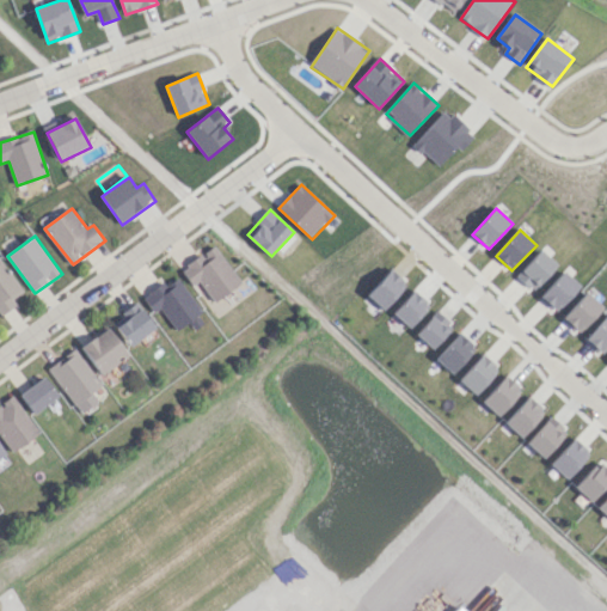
[(201,282),(216,304),(244,283),(216,246),(183,270),(195,287),(201,282)]
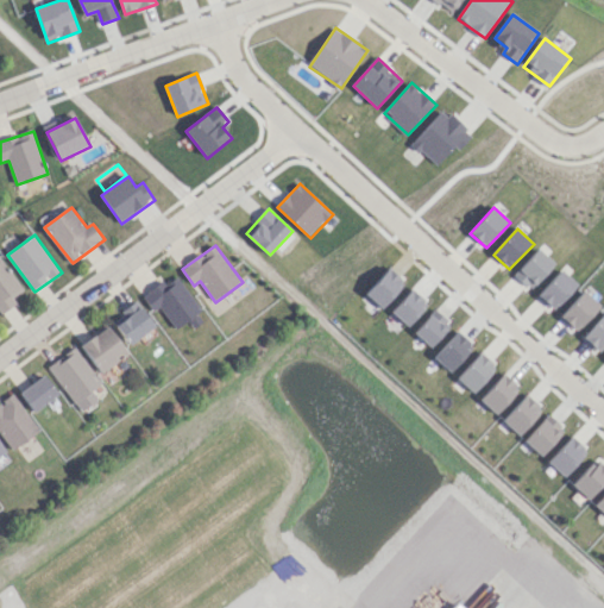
[(516,275),(532,290),(557,264),(540,249),(516,275)]
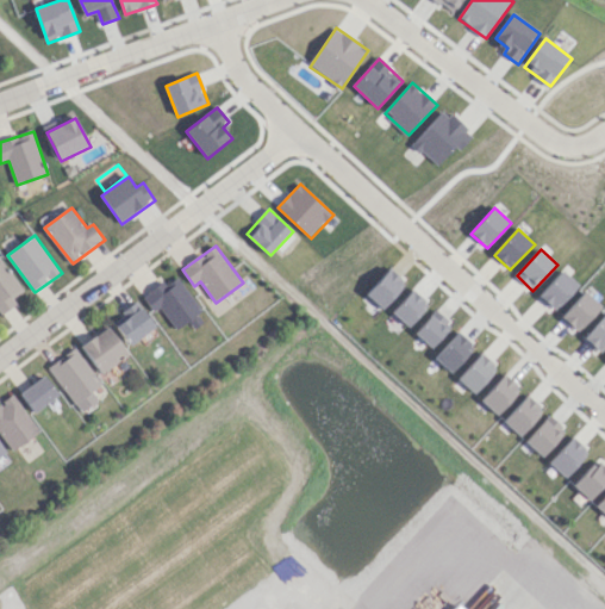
[(25,292),(0,259),(0,310),(4,315),(18,304),(16,300),(25,292)]
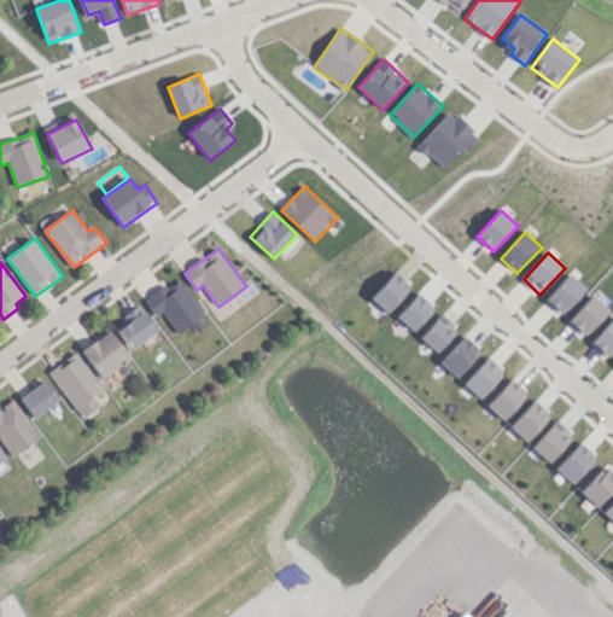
[(390,315),(413,286),(396,272),(372,301),(390,315)]
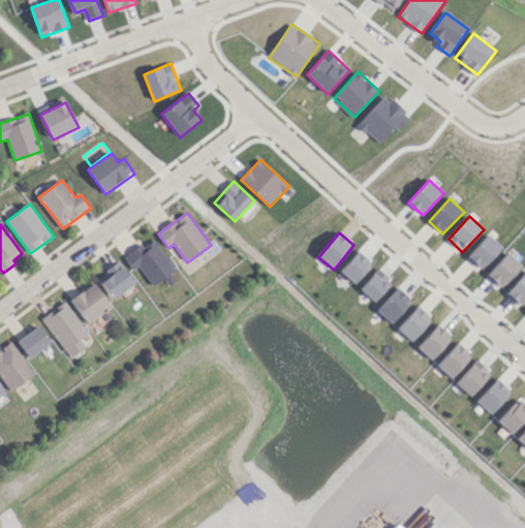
[(468,258),(482,271),(503,248),(489,235),(468,258)]
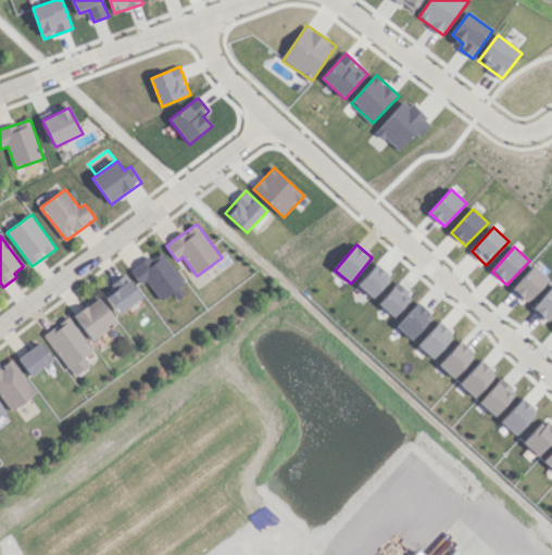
[(162,301),(186,286),(164,253),(150,262),(148,260),(132,270),(141,286),(148,280),(162,301)]
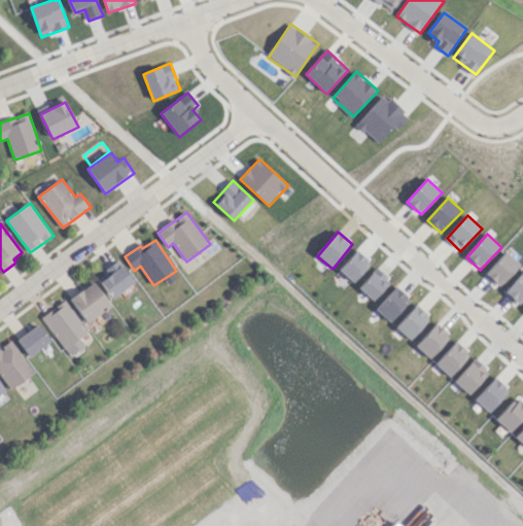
[(486,275),(500,288),(521,266),(508,252),(486,275)]
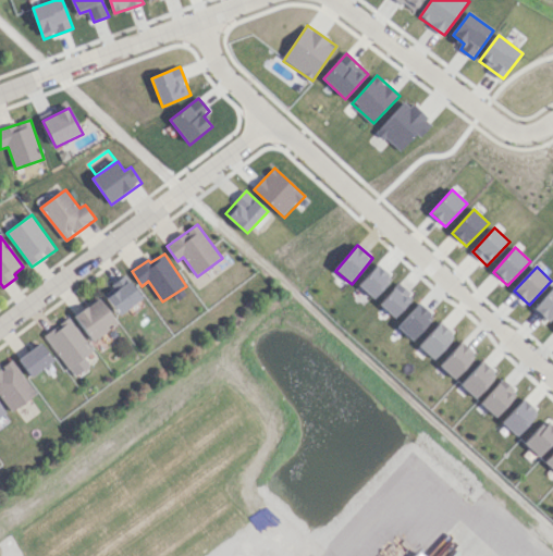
[(144,299),(126,278),(105,295),(121,317),(144,299)]
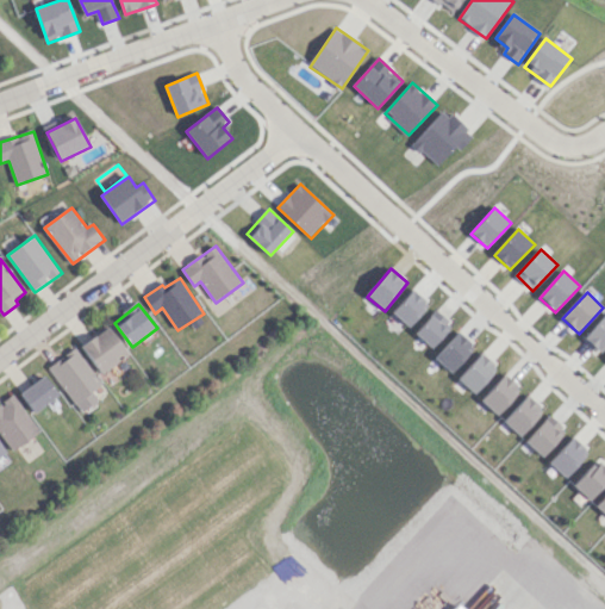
[(451,328),(435,314),(417,334),(432,348),(451,328)]
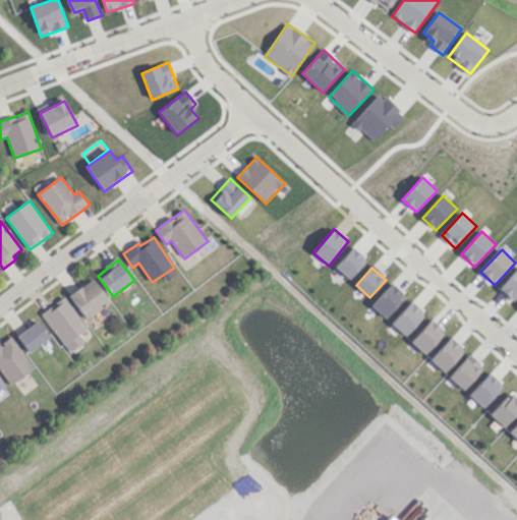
[(500,291),(514,303),(516,300),(516,273),(500,291)]
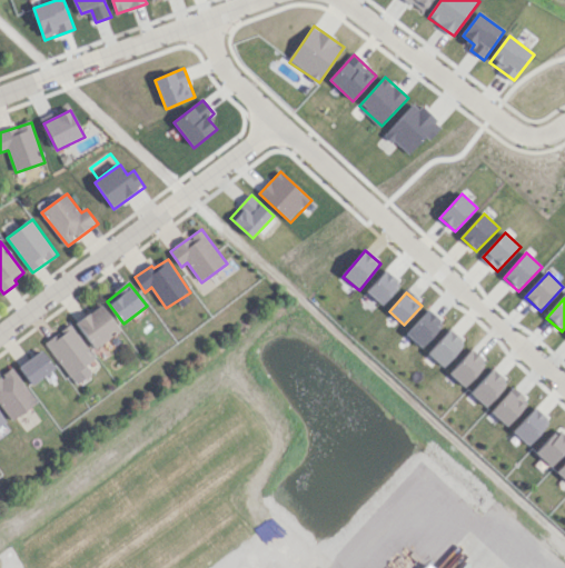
[(78,321),(93,349),(120,334),(105,306),(78,321)]
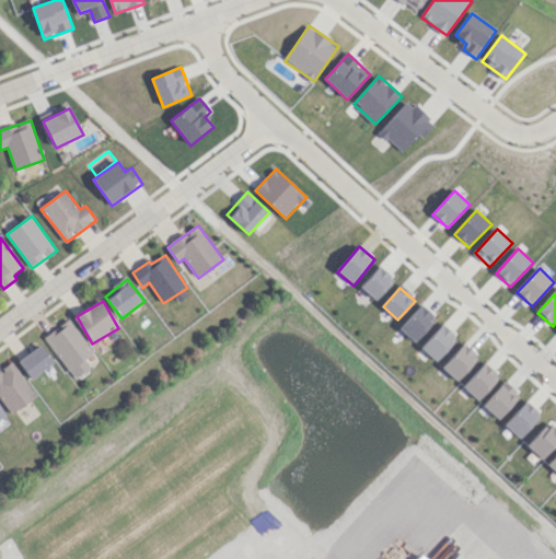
[(423,306),(401,327),(415,342),(438,322),(423,306)]
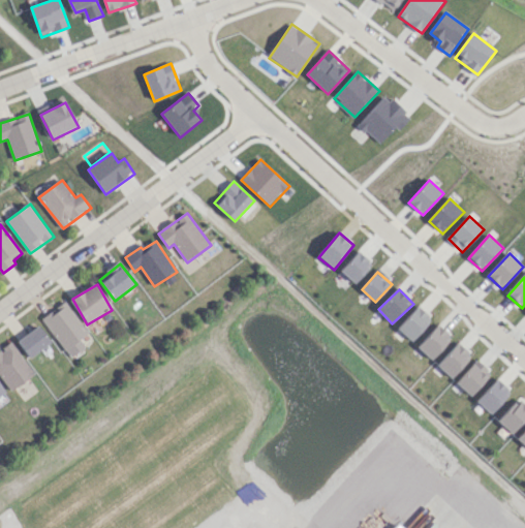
[(82,339),(89,335),(68,303),(44,317),(70,359),(87,348),(82,339)]
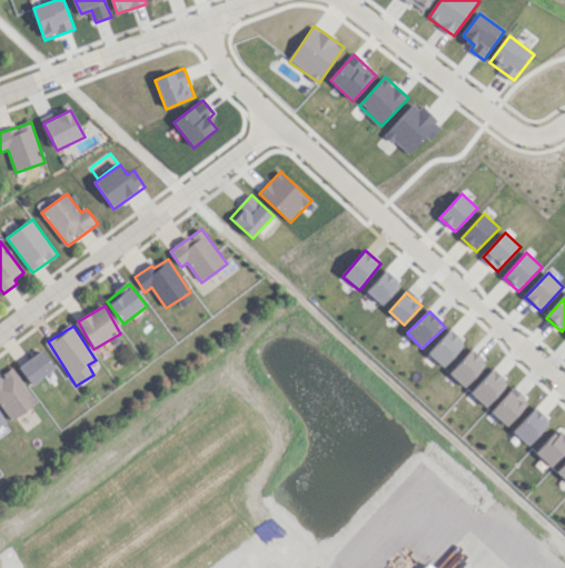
[(466,341),(449,329),(429,356),(446,368),(466,341)]
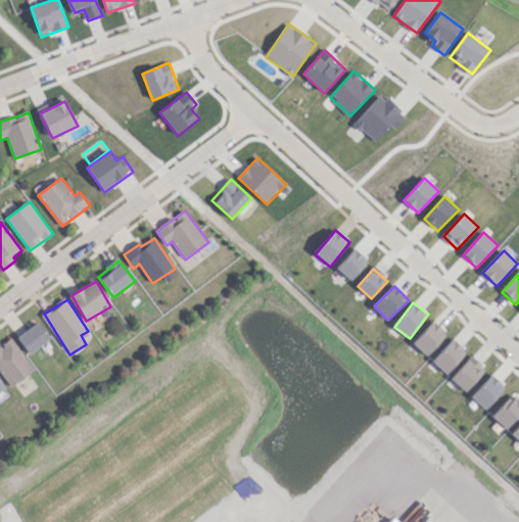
[(414,343),(428,357),(447,335),(434,322),(414,343)]
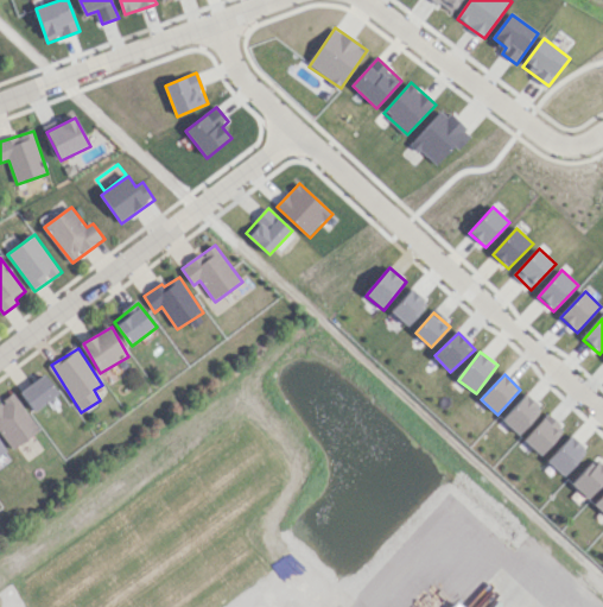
[(21,393),(36,412),(59,394),(45,375),(21,393)]
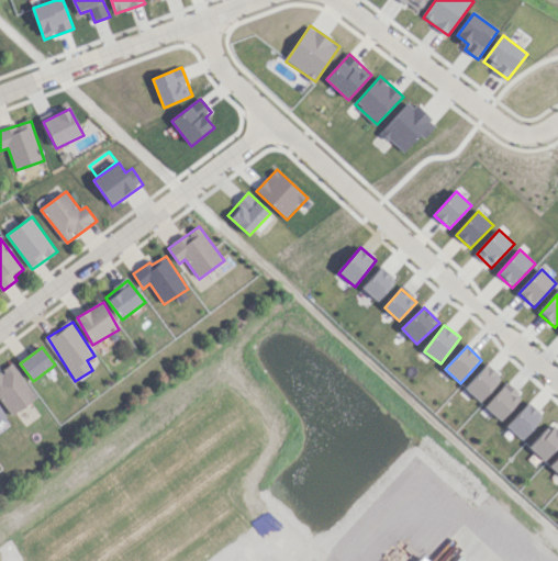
[(0,373),(0,397),(13,416),(38,399),(13,365),(0,373)]
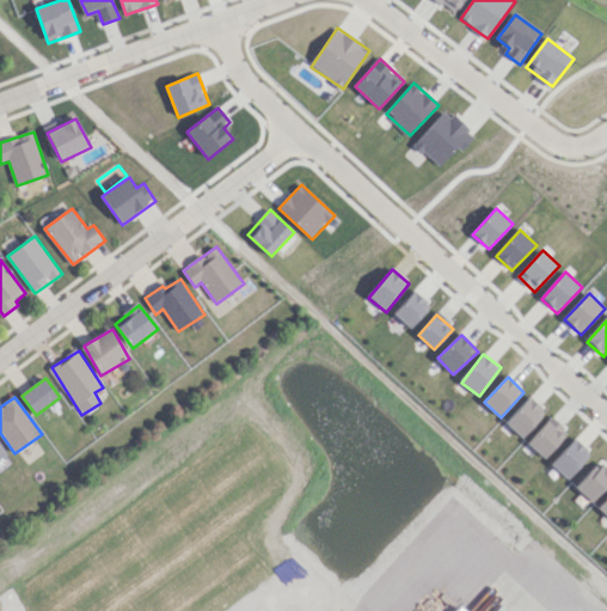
[(547,413),(531,397),(507,423),(523,439),(547,413)]
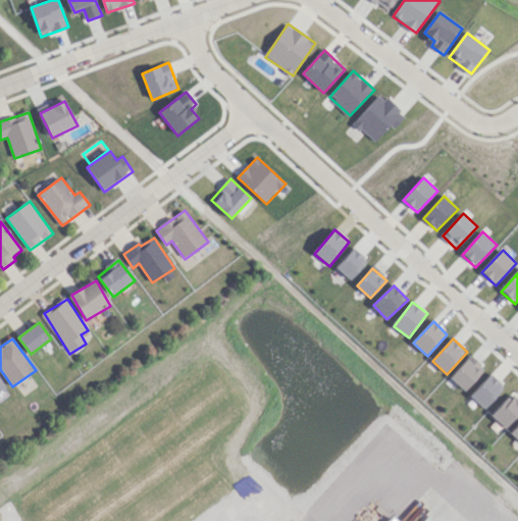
[(452,378),(465,392),(486,369),(473,356),(452,378)]
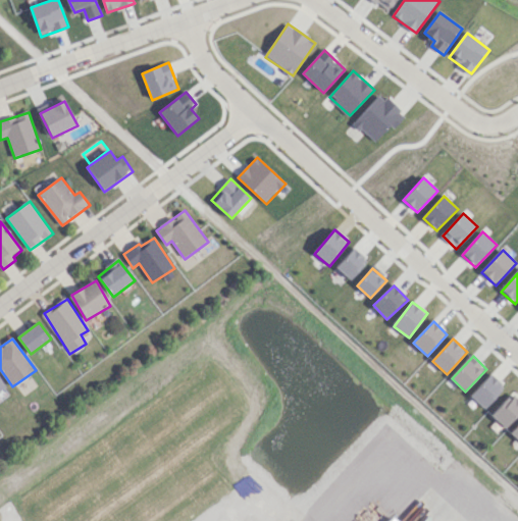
[(506,387),(493,374),(471,397),(485,409),(506,387)]
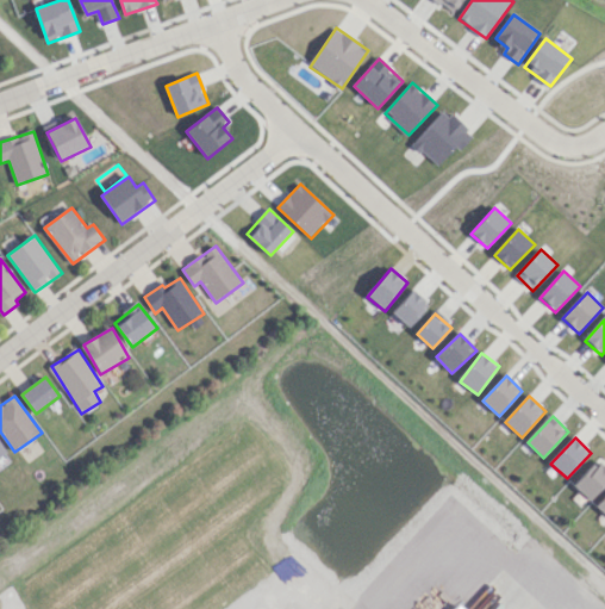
[(604,464),(599,460),(575,486),(591,501),(604,486),(604,464)]
